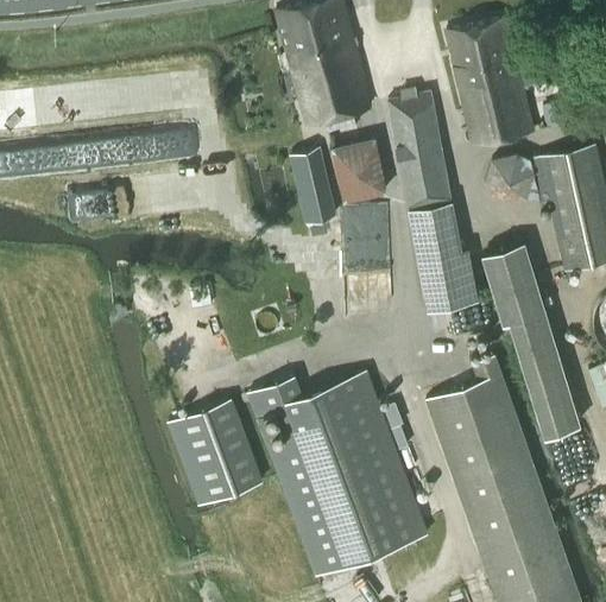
[(342,0),(324,0),(277,12),(307,127),(371,111),(342,0)]
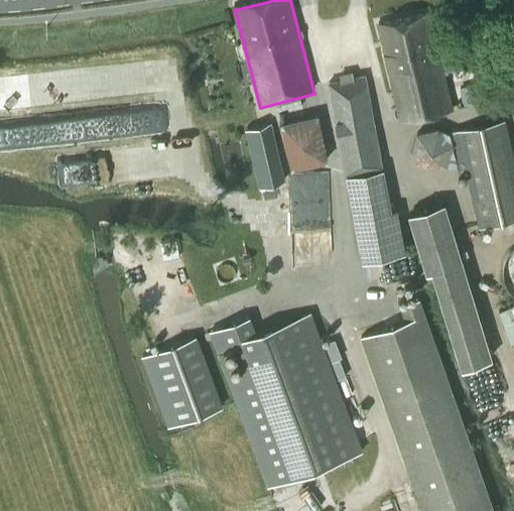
[(440,61),(429,17),(380,28),(402,123),(453,113),(443,78),(462,74),(458,57),(440,61)]
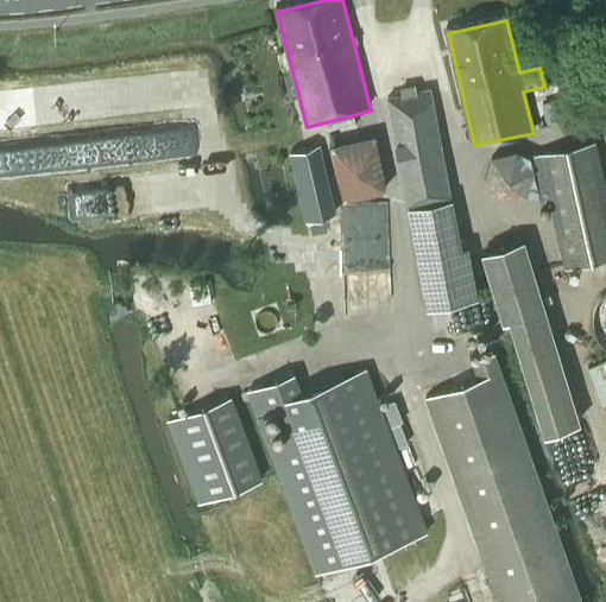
[(410,209),(436,204),(452,201),(431,94),(390,102),(410,209)]
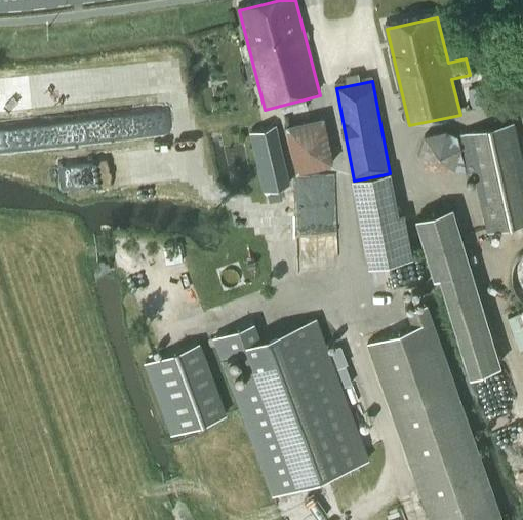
[(473,112),(481,110),(503,105),(498,87),(469,93),(473,112)]
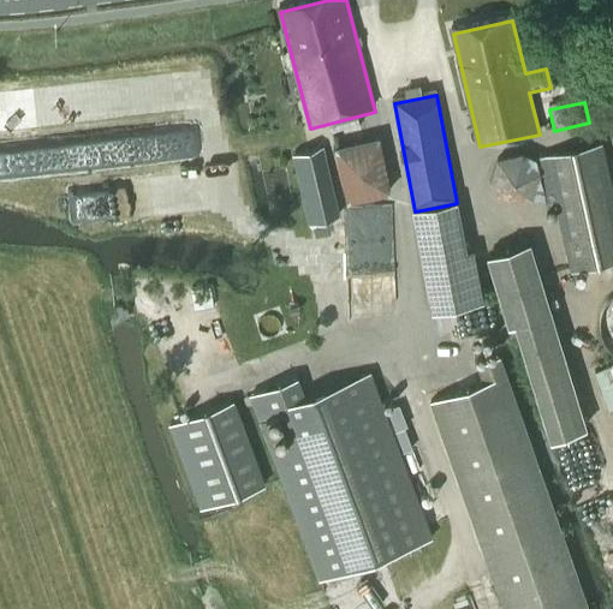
[(382,141),(335,151),(349,207),(394,197),(382,141)]
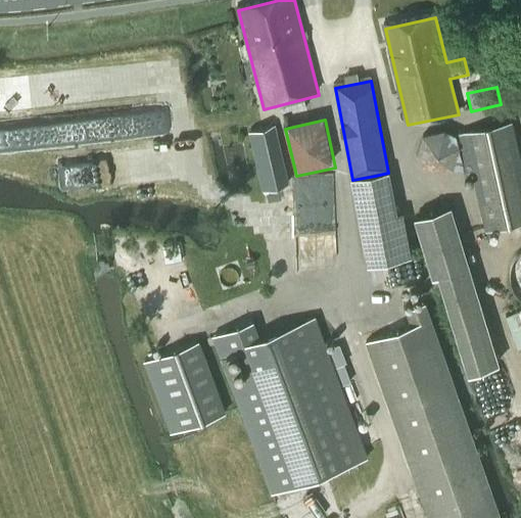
[(457,138),(457,139),(446,134),(424,139),(417,159),(432,178),(455,173),(460,154),(466,178),(474,176),(486,232),(520,224),(520,159),(513,126),(457,138)]
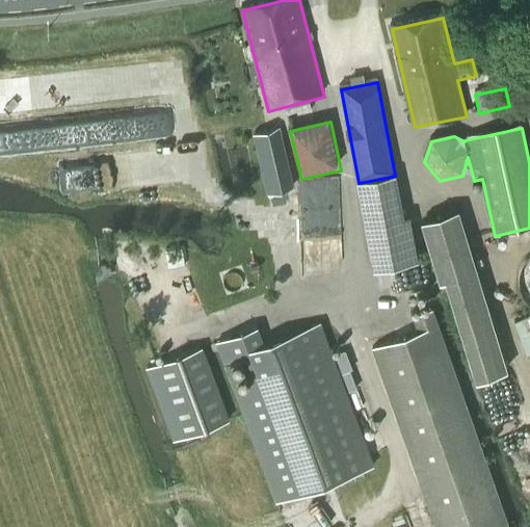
[(269,196),(295,190),(281,131),(255,137),(269,196)]
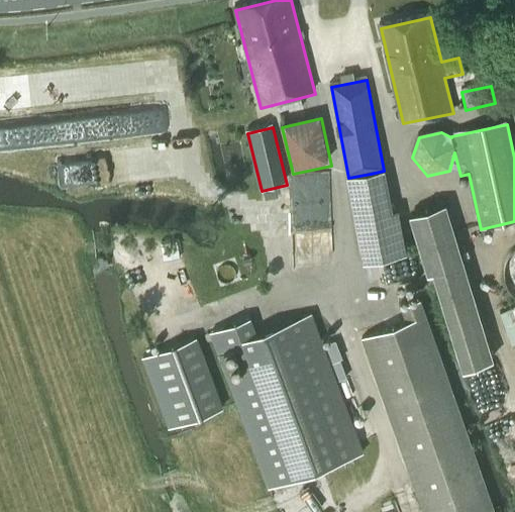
[(385,174),(349,181),(366,264),(408,256),(399,213),(393,214),(385,174)]
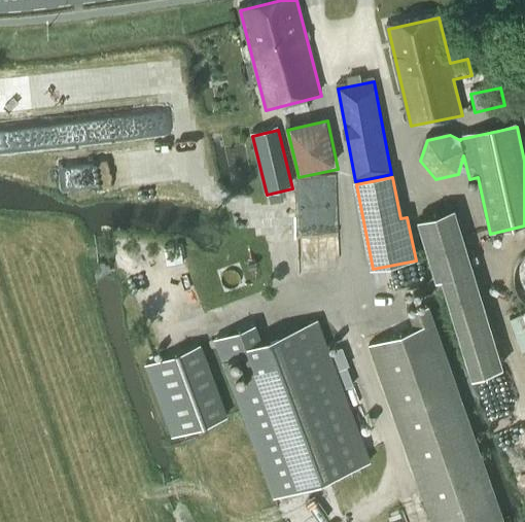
[(455,212),(419,223),(430,259),(466,249),(455,212)]
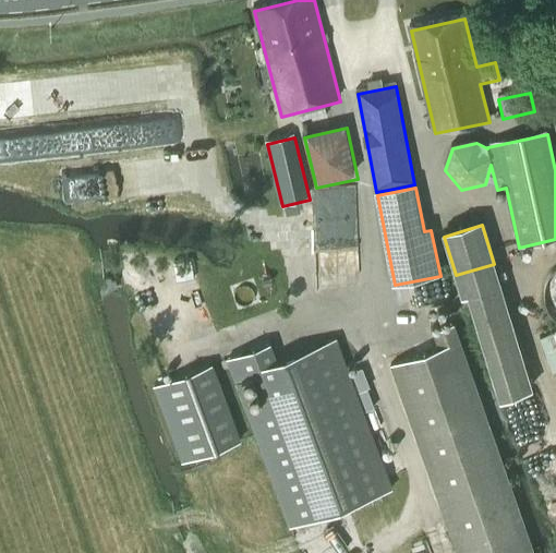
[(555,260),(551,262),(546,266),(544,271),(542,277),(541,283),(541,288),(543,293),(545,299),(548,302),(552,307),(555,308),(555,260)]
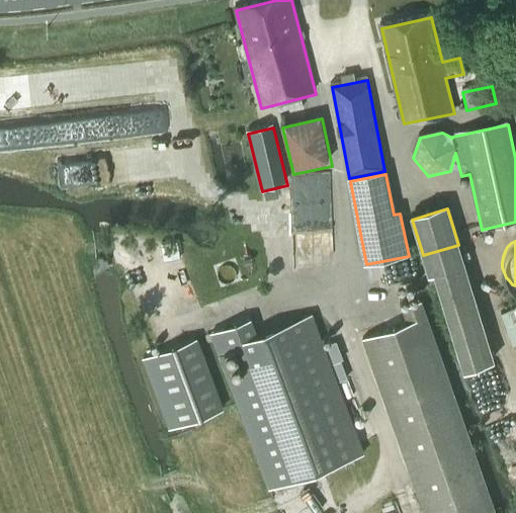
[(407,326),(363,342),(415,490),(423,512),(495,512),(423,305),(402,312),(406,322),(407,326)]
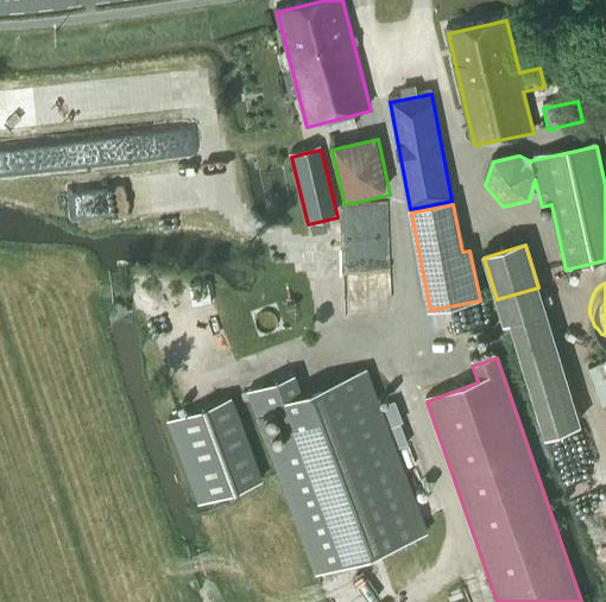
[(605,366),(589,373),(605,410),(605,366)]
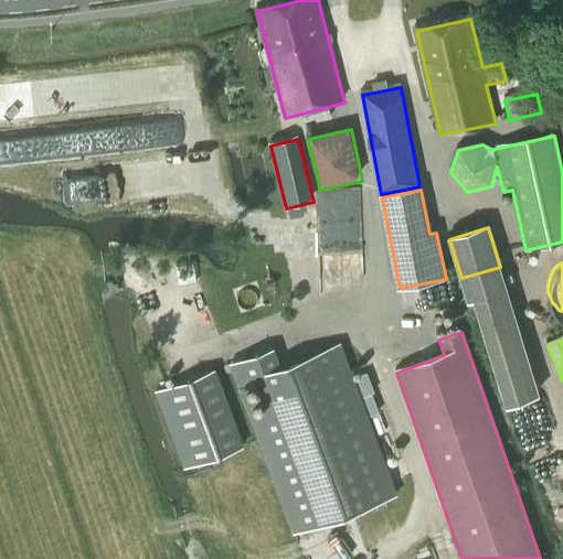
[(275,351),(232,367),(296,537),(399,498),(341,346),(282,368),(275,351)]
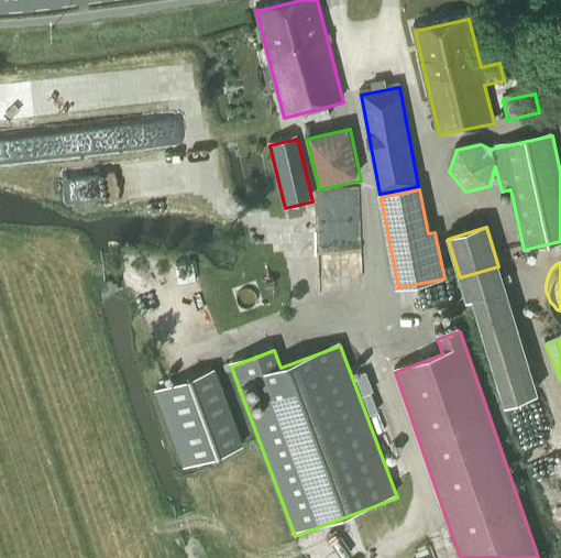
[(506,365),(518,404),(538,398),(527,360),(506,365)]
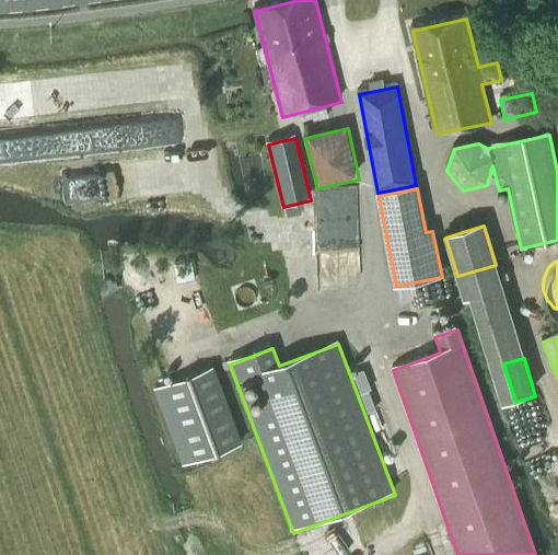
[(166,389),(195,465),(243,448),(214,371),(166,389)]
